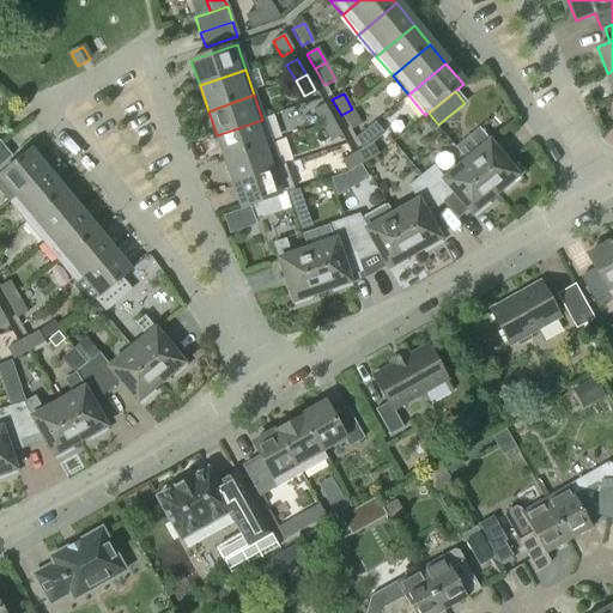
[(321,126),(332,120),(323,104),(313,110),(321,126)]
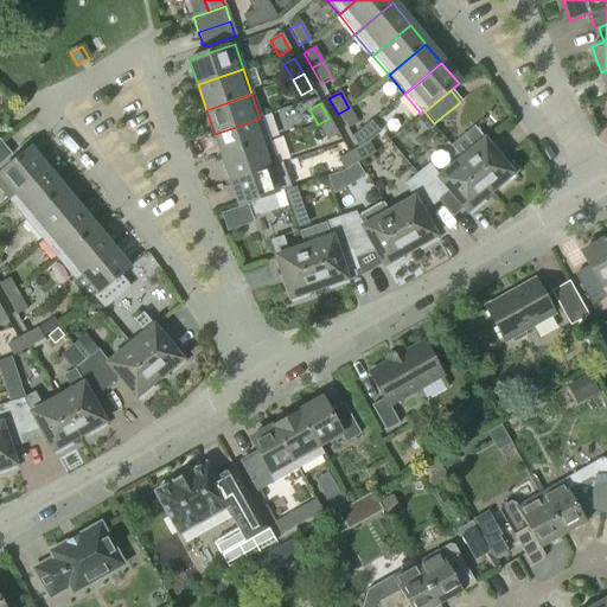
[(346,129),(357,123),(349,108),(338,114),(346,129)]
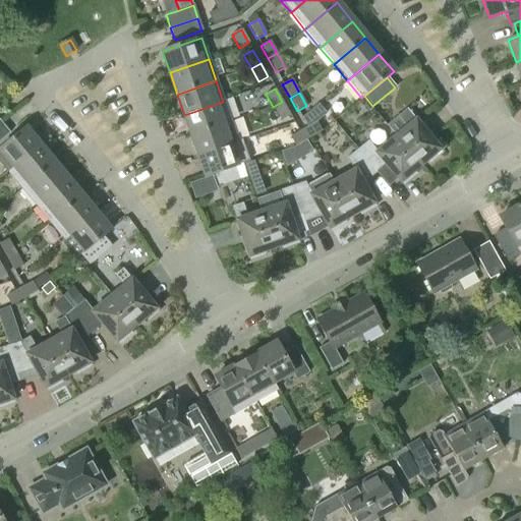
[(191,136),(230,122),(223,102),(184,115),(191,136)]
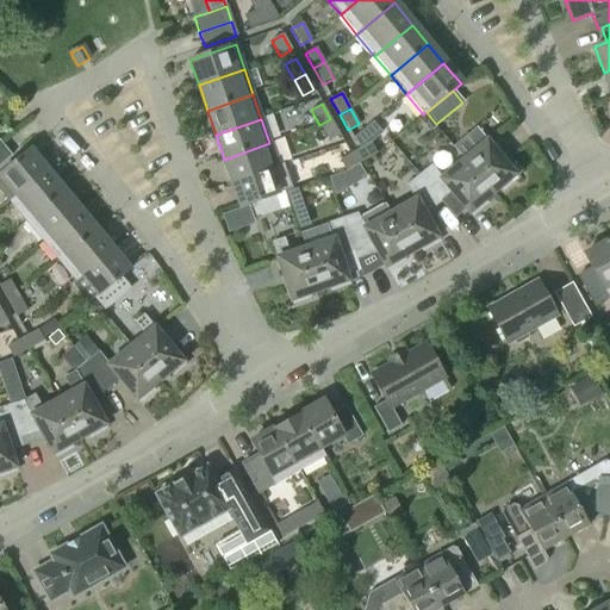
[(329,142),(340,136),(330,119),(319,125),(329,142)]
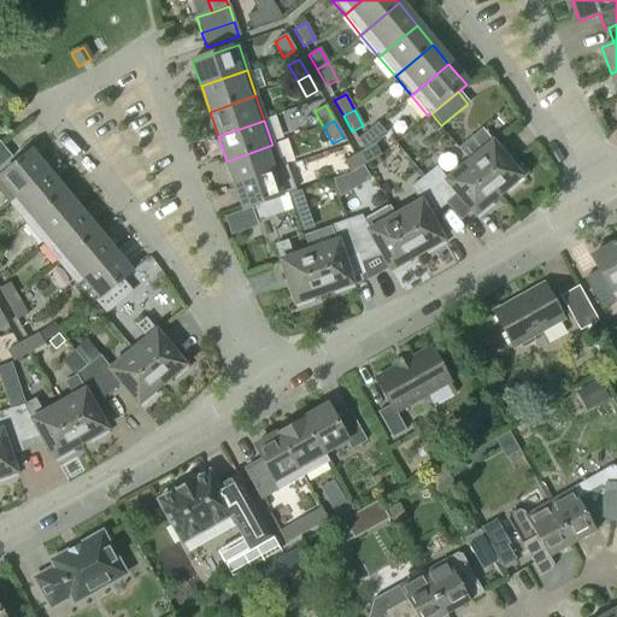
[(507,194),(523,181),(481,130),(471,139),(482,151),(469,163),(497,195),(504,189),(507,194)]
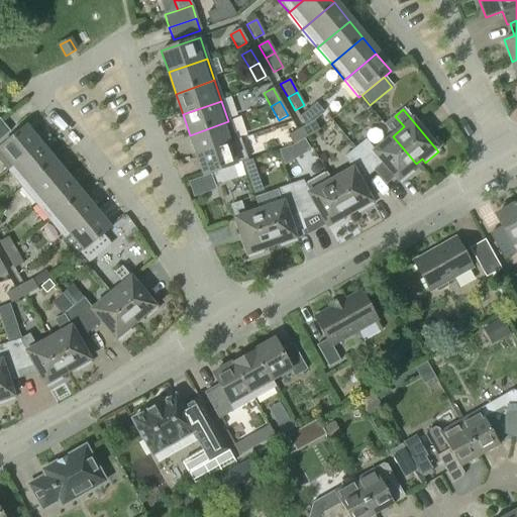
[(0,121),(0,138),(8,132),(0,122),(0,121)]
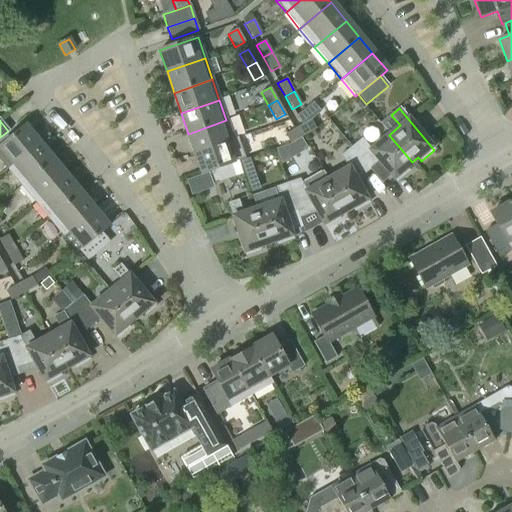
[(226,120),(188,134),(195,153),(233,139),(226,120)]
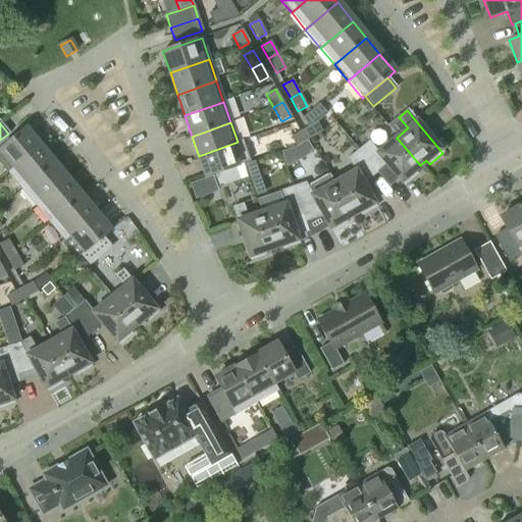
[(303,129),(309,140),(322,132),(317,122),(303,129)]
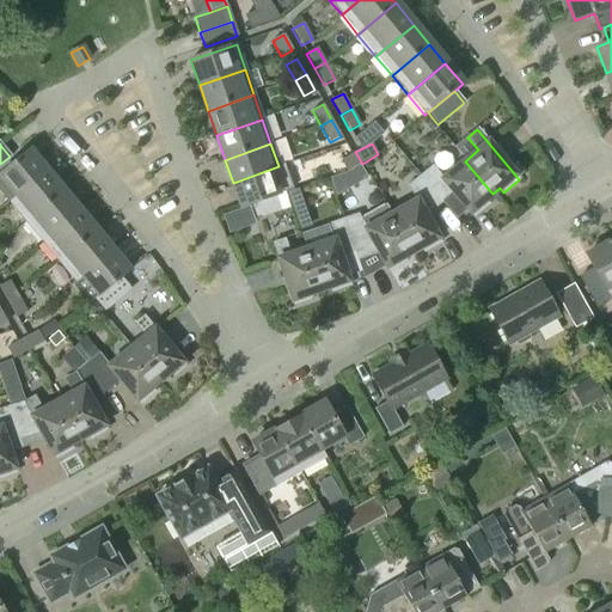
[(29,151),(0,173),(0,191),(8,202),(47,171),(29,151)]
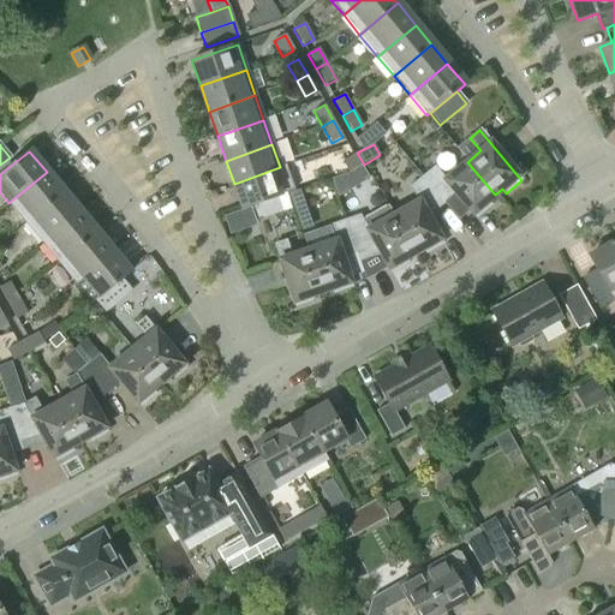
[(347,173),(364,165),(357,153),(341,162),(347,173)]
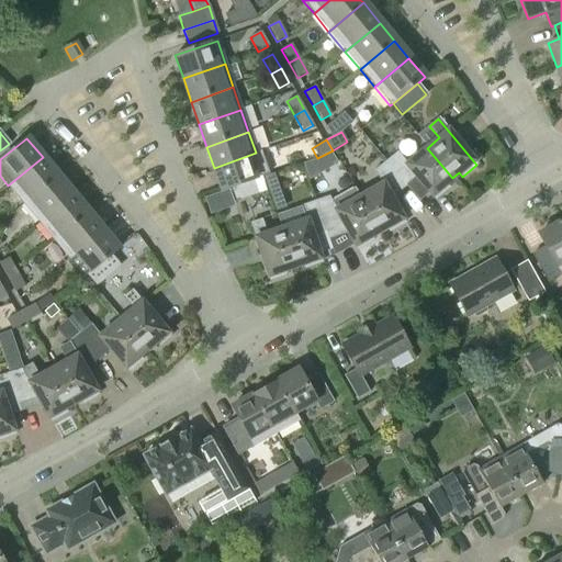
[(385,163),(405,186),(416,177),(435,200),(448,188),(445,184),(452,178),(427,148),(406,165),(396,154),(385,163)]
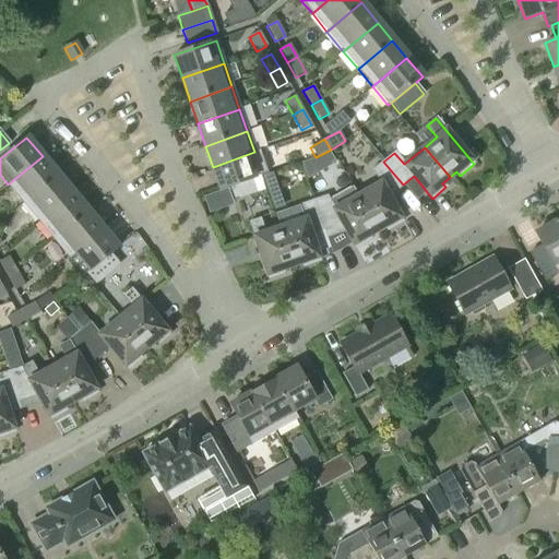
[(254,152),(213,167),(221,190),(259,176),(270,173),(261,150),(254,152)]
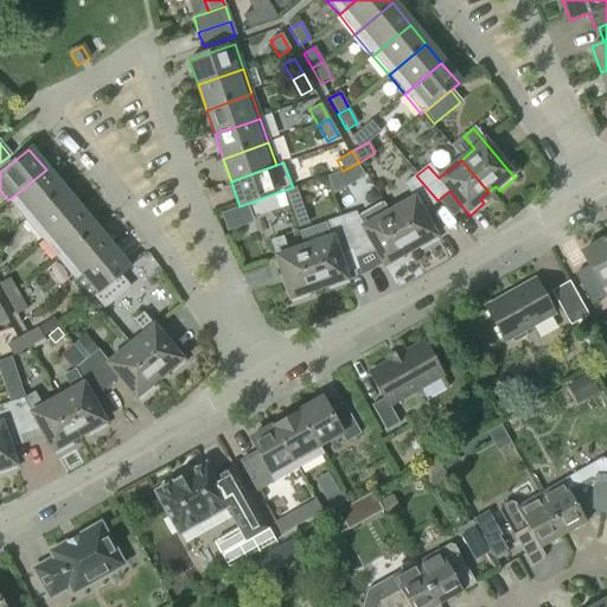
[(25,219),(62,189),(46,170),(8,200),(25,219)]
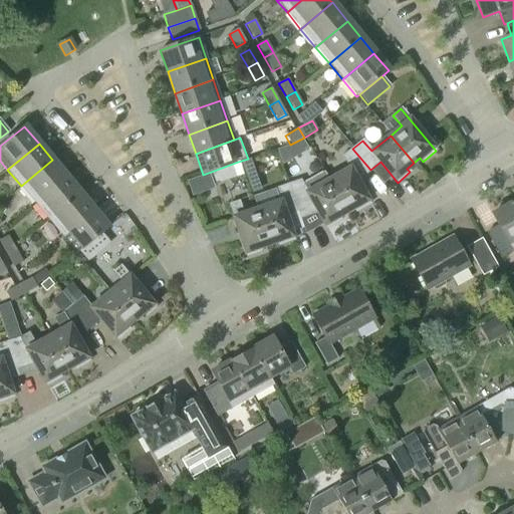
[(328,181),(346,212),(353,208),(355,213),(369,204),(356,181),(370,170),(352,149),(342,157),(349,169),(328,181)]
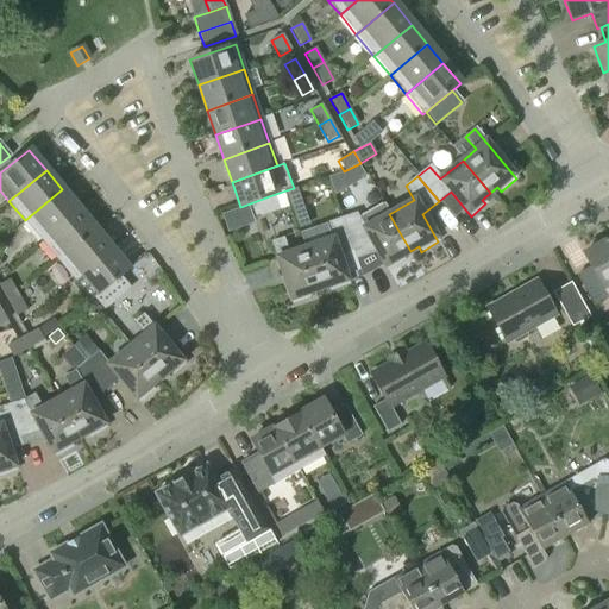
[(302,201),(297,188),(286,192),(290,206),(302,201)]
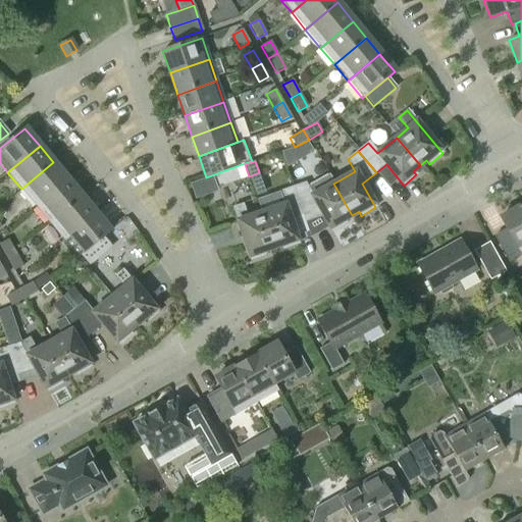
[(37,207),(68,180),(53,162),(21,189),(37,207)]
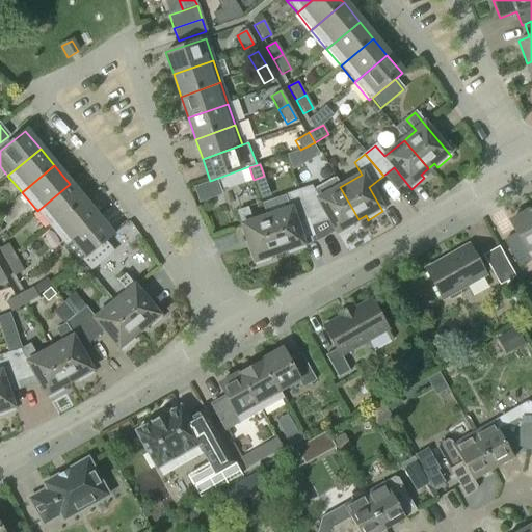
[(246,167),(218,178),(223,190),(250,181),(246,167)]
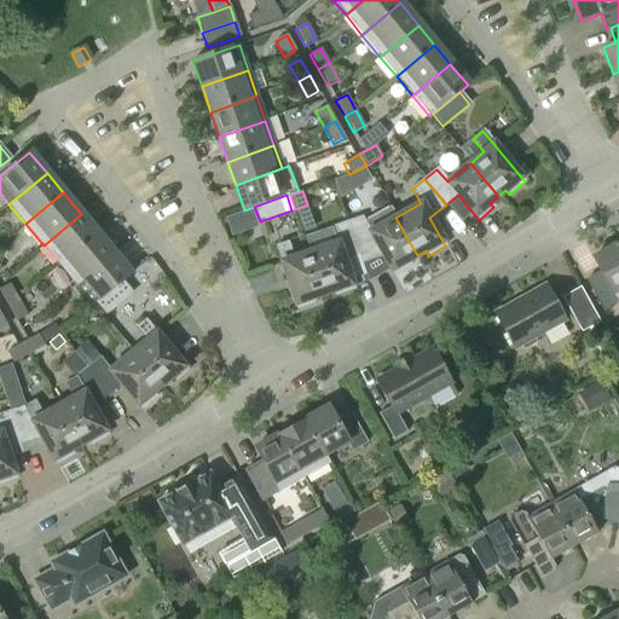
[(382,256),(393,276),(411,266),(408,260),(417,255),(395,218),(389,207),(363,220),(362,218),(347,223),(358,254),(362,264),(382,256)]
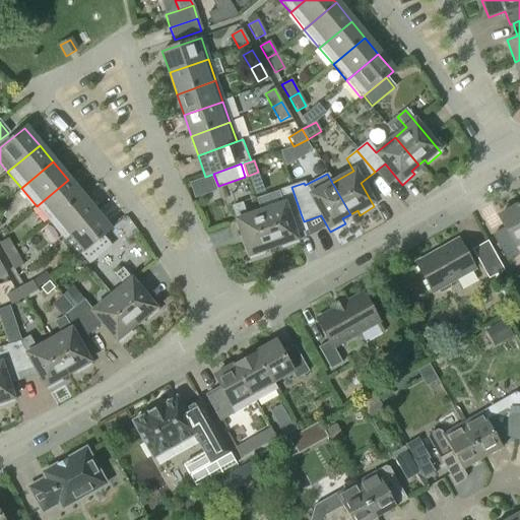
[(50,223),(82,197),(68,180),(37,206),(50,223)]
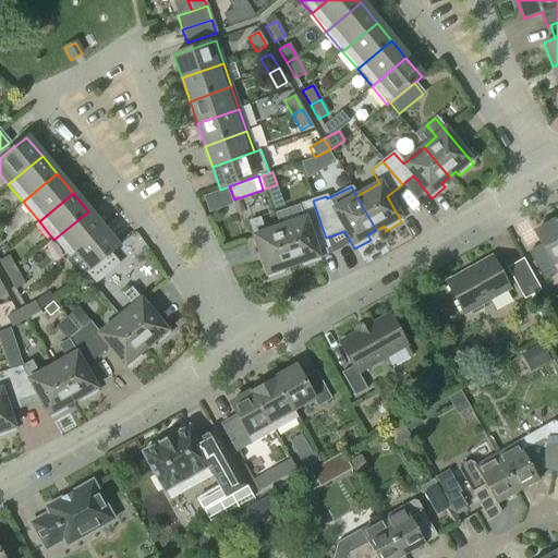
[(279,228),(292,265),(300,262),(302,267),(319,262),(310,233),(323,229),(313,201),(289,208),(294,222),(279,228)]
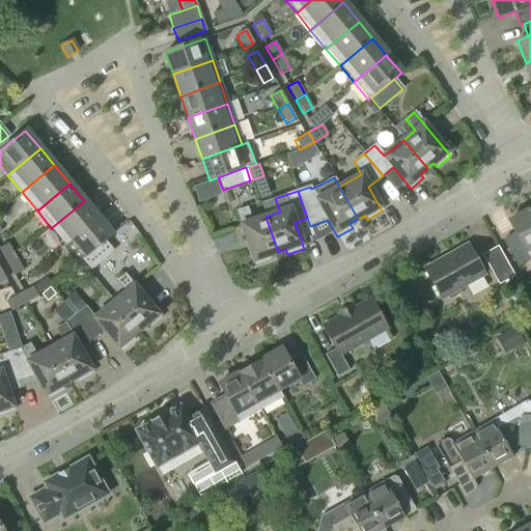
[(53,254),(64,244),(98,217),(84,201),(51,228),(39,238),(53,254)]
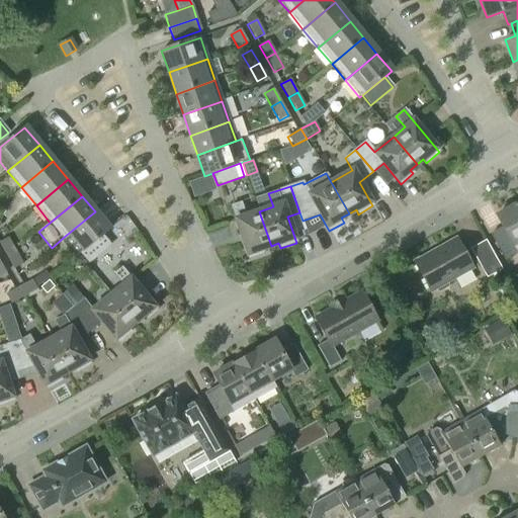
[(271,246),(259,211),(245,217),(240,203),(231,206),(249,259),(264,253),(263,249),(271,246)]
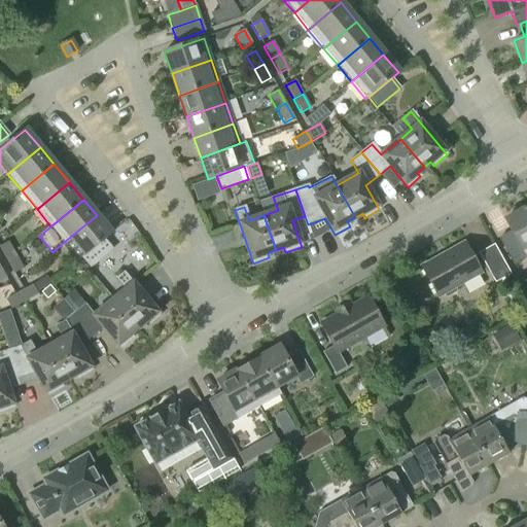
[(526,255),(526,212),(525,209),(503,220),(511,232),(499,238),(513,264),(526,255)]
